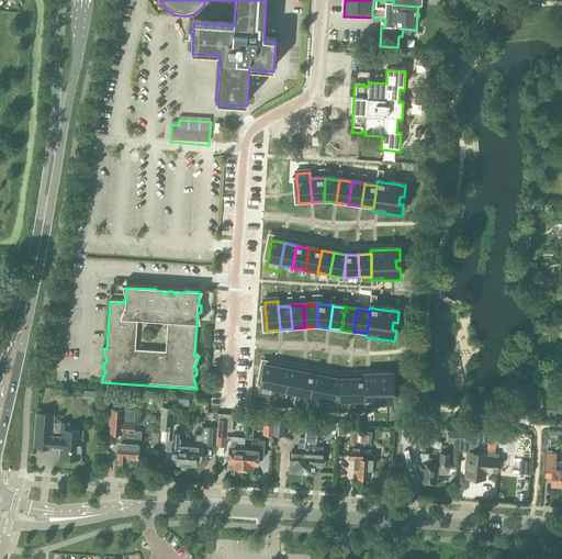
[(260,389),(259,394),(272,398),(273,391),(278,369),(265,366),(261,381),(260,389)]
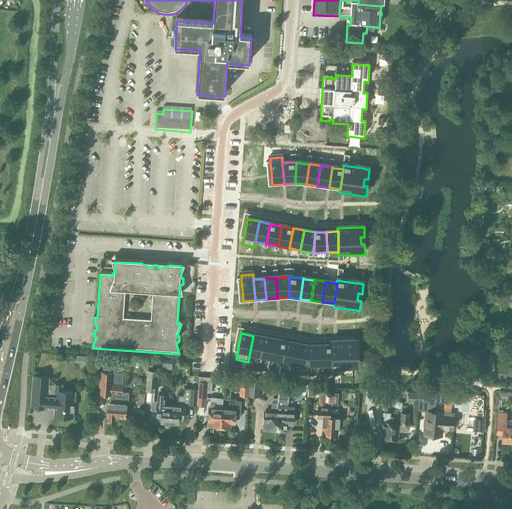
[(253,336),(249,356),(258,358),(260,358),(264,338),(253,336)]
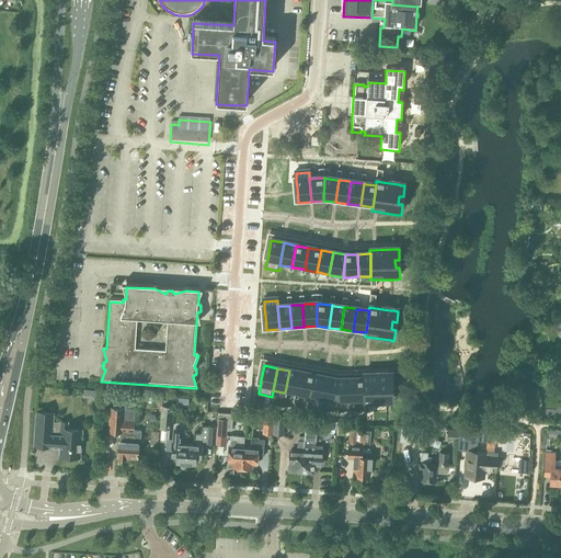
[(289,371),(285,393),(287,393),(295,395),(297,395),(301,373),(289,371)]
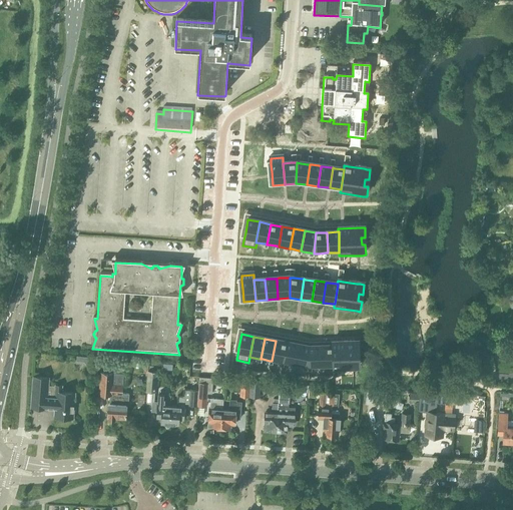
[(276,341),(272,361),(274,362),(282,363),(284,363),(287,343),(276,341)]
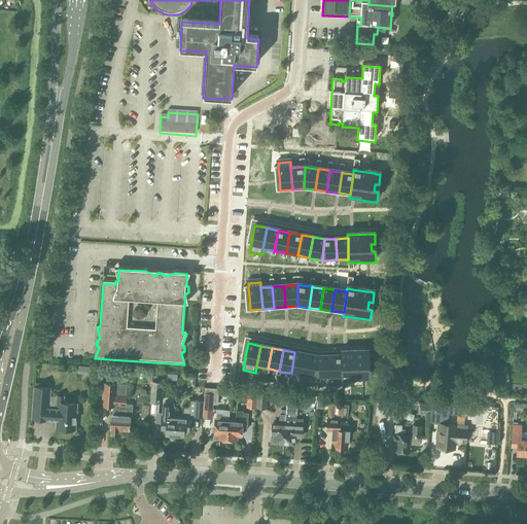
[(364,351),(341,352),(341,356),(342,356),(342,377),(342,381),(347,380),(363,380),(365,380),(370,380),(369,369),(364,369),(364,362),(369,362),(367,351),(364,351)]
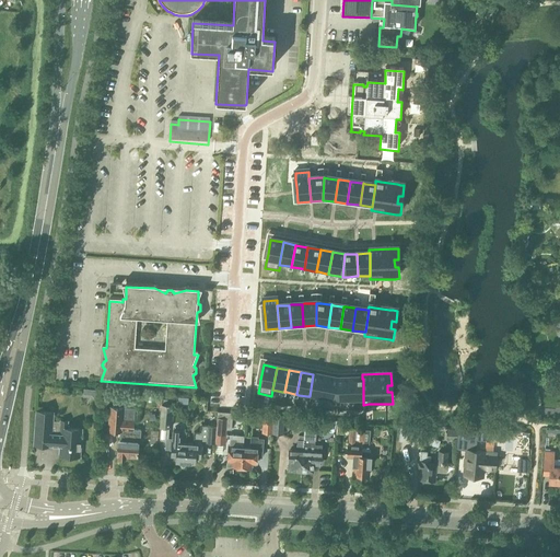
[(313,374),(310,396),(311,397),(319,398),(322,398),(326,378),(313,374)]
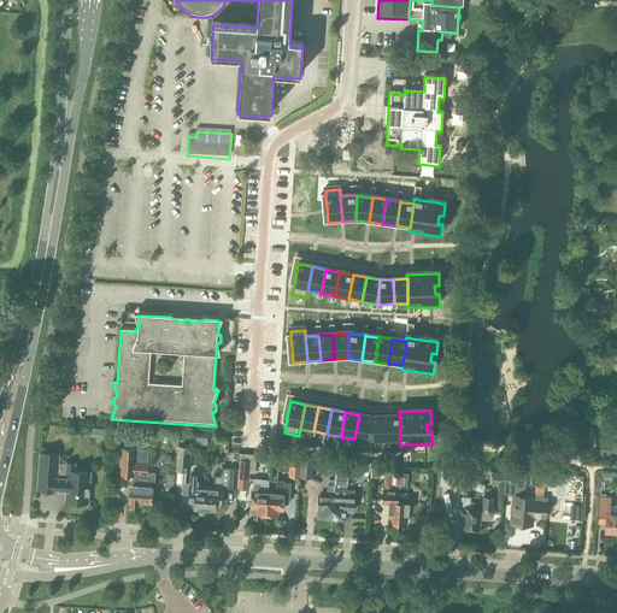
[(359,416),(354,438),(357,440),(365,441),(370,442),(372,418),(359,416)]
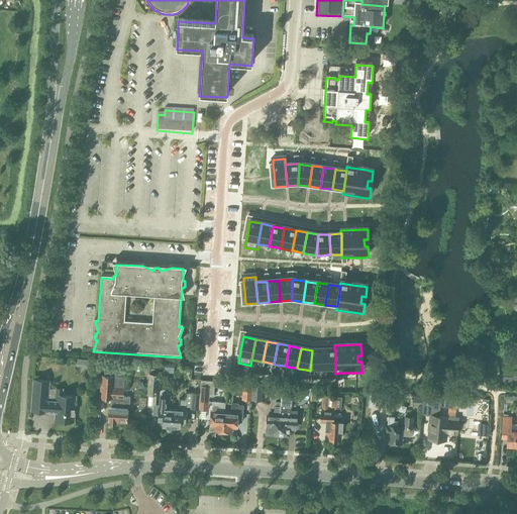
[(312,350),(310,371),(314,371),(322,371),(324,371),(323,349),(312,350)]
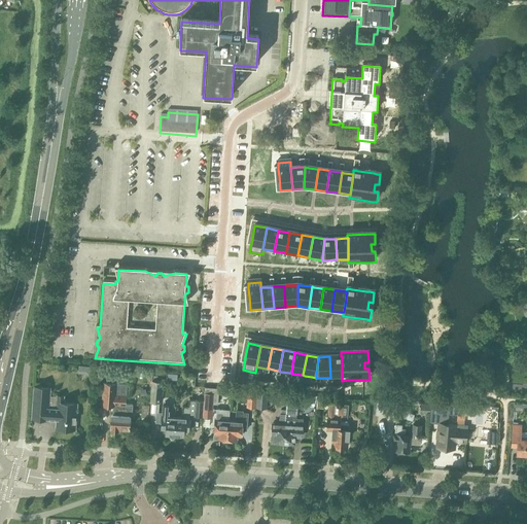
[(341,356),(329,356),(330,378),(332,377),(342,377),(342,356),(341,356)]
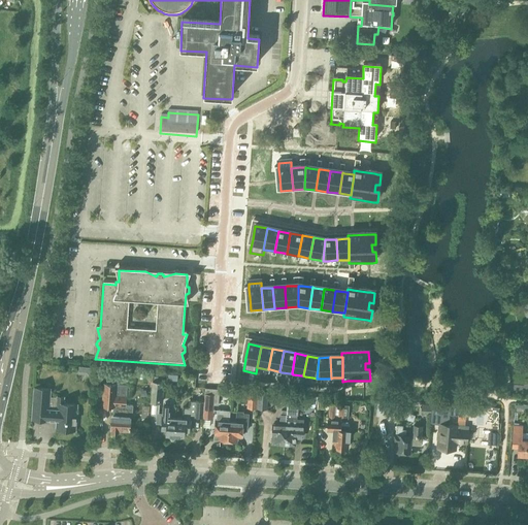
[(93,369),(78,368),(78,373),(86,373),(88,376),(88,380),(93,380),(93,369)]
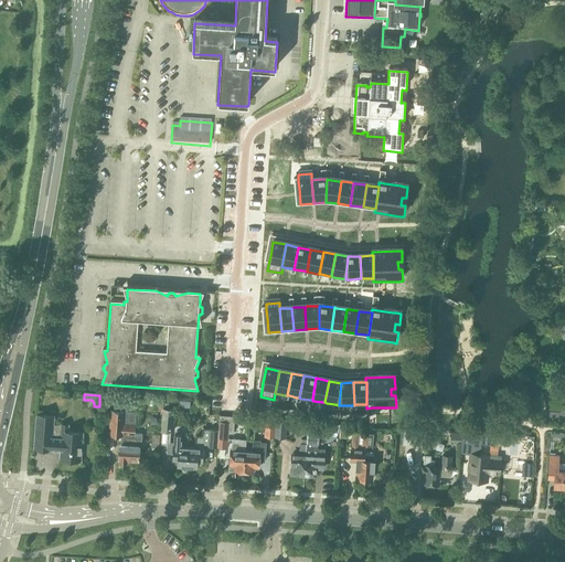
[(173,412),(162,412),(161,434),(171,434),(173,412)]
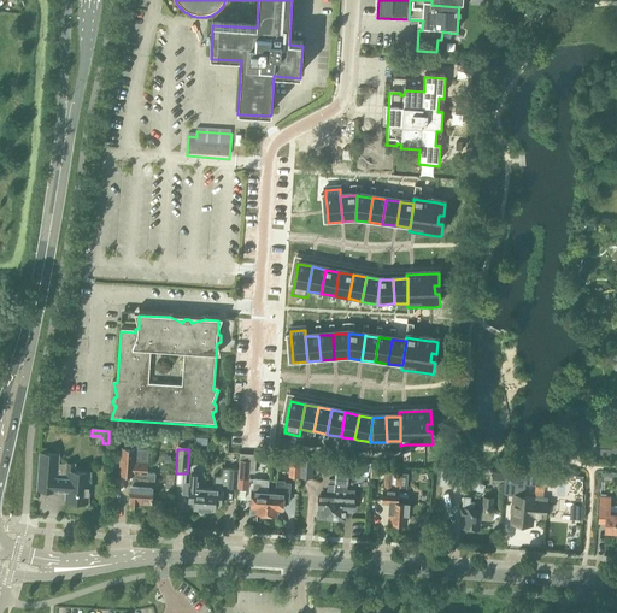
[(154,477),(146,476),(147,453),(122,452),(121,477),(133,478),(133,488),(131,488),(130,510),(139,510),(139,507),(150,508),(151,505),(152,505),(152,502),(151,502),(152,489),(154,489),(154,477)]
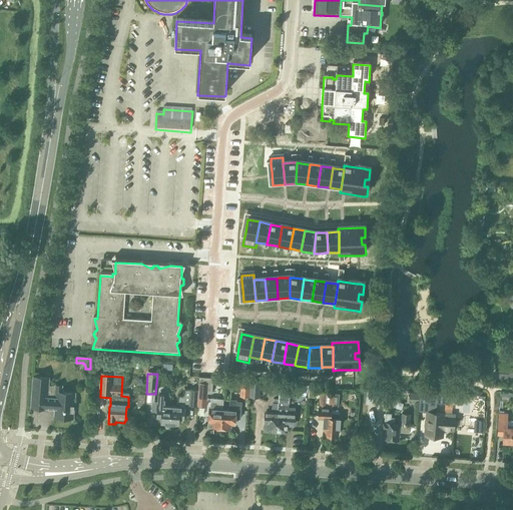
[(55,419),(67,420),(67,421),(74,422),(75,415),(74,415),(75,396),(62,395),(62,389),(55,388),(55,389),(49,389),(49,381),(33,380),(31,410),(55,412),(55,419)]
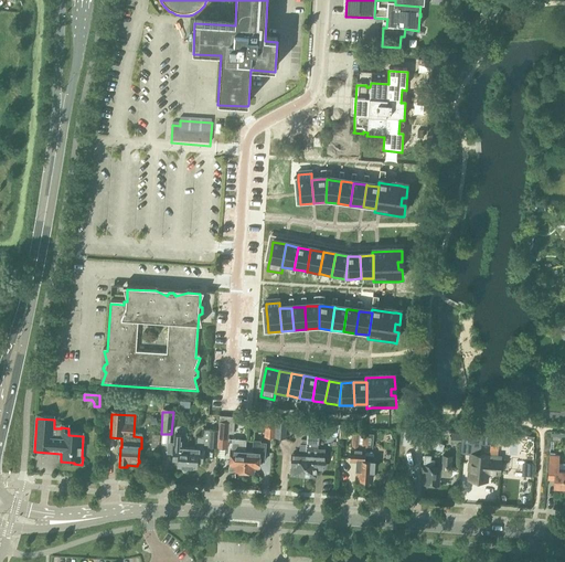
[(234,421),(219,420),(219,434),(217,451),(226,452),(227,436),(233,436),(234,421)]
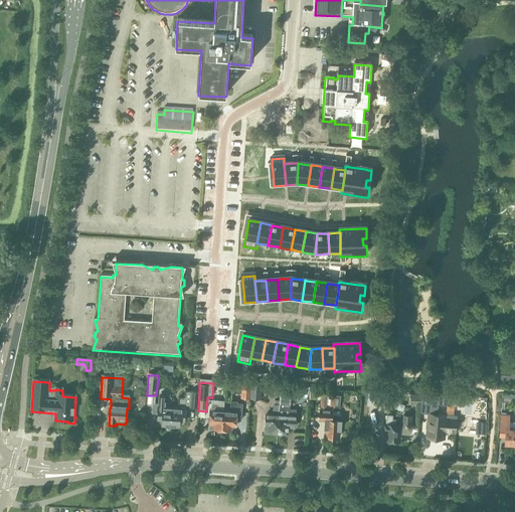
[(242,385),(241,400),(250,401),(251,386),(242,385)]
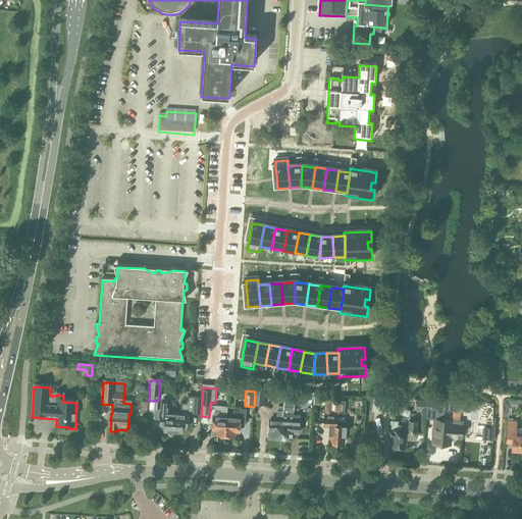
[(263,408),(264,392),(255,392),(254,407),(263,408)]
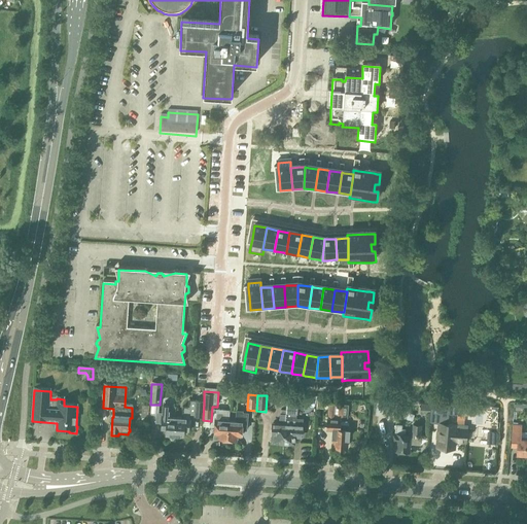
[(304,422),(294,421),(294,405),(299,405),(299,397),(287,396),(287,400),(285,418),(285,423),(285,427),(284,446),(293,447),(294,439),(302,440),(304,422)]
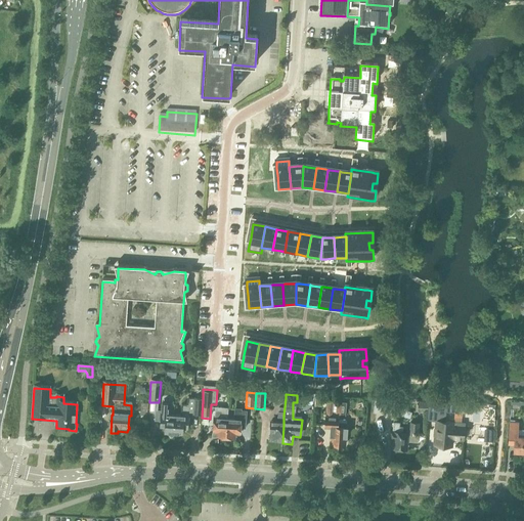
[(188,401),(188,408),(182,407),(181,418),(174,418),(173,436),(182,437),(182,431),(187,431),(188,415),(193,416),(193,417),(202,418),(203,402),(188,401)]
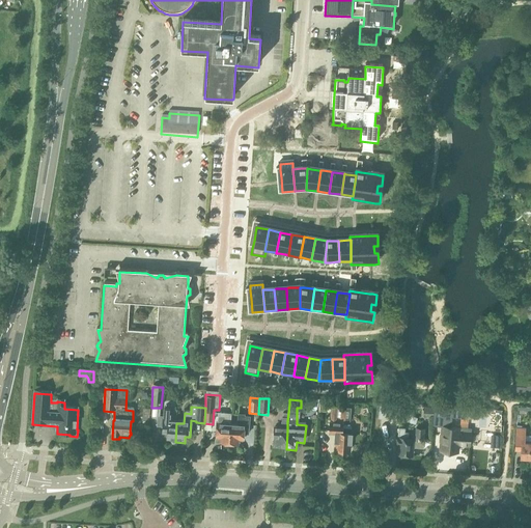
[(414,410),(394,409),(387,408),(386,420),(394,420),(399,421),(400,414),(413,415),(414,410)]
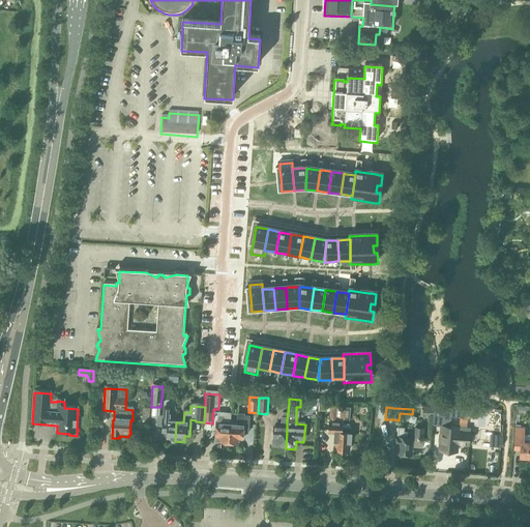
[(335,444),(334,451),(339,452),(340,455),(344,455),(345,452),(348,452),(349,444),(350,444),(351,435),(350,435),(350,428),(349,426),(342,426),(342,422),(343,422),(344,410),(330,409),(329,425),(328,435),(329,435),(334,435),(333,443),(335,444)]
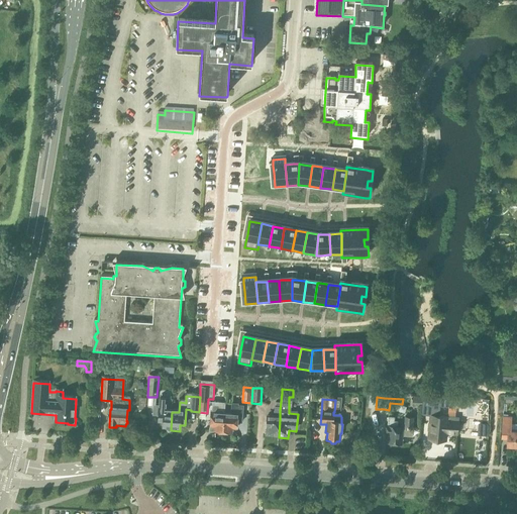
[(413,400),(412,419),(420,419),(422,400),(413,400)]
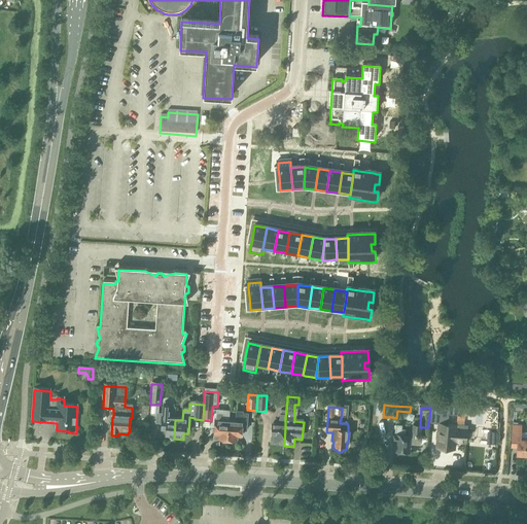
[(161,431),(166,432),(166,439),(174,439),(175,420),(168,419),(169,409),(163,409),(162,417),(155,416),(155,426),(162,426),(161,431)]
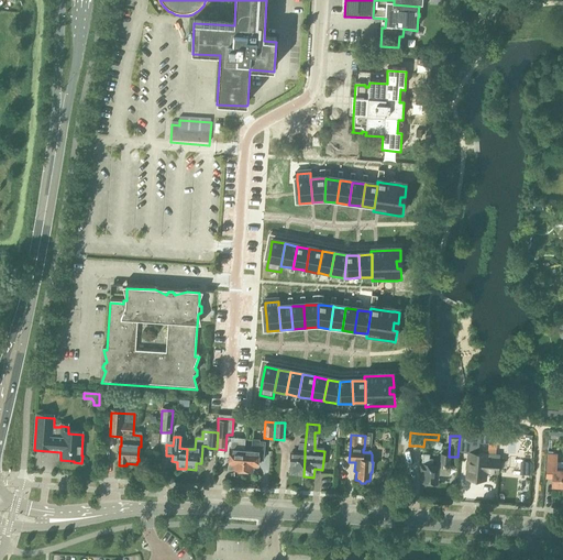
[(483,437),(482,445),(493,446),(494,438),(483,437)]
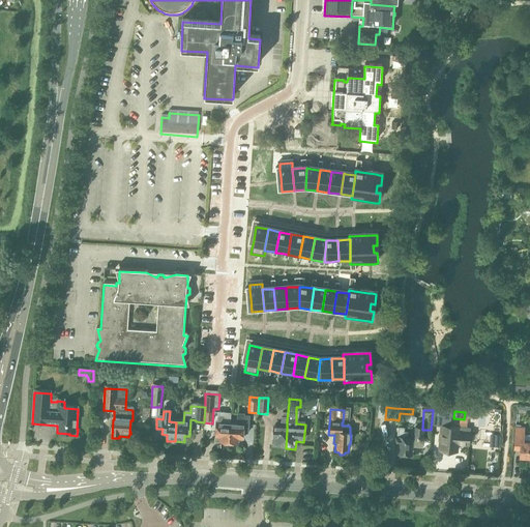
[(231,416),(224,415),(217,415),(217,423),(216,423),(215,439),(215,444),(219,444),(229,445),(230,427),(231,416)]
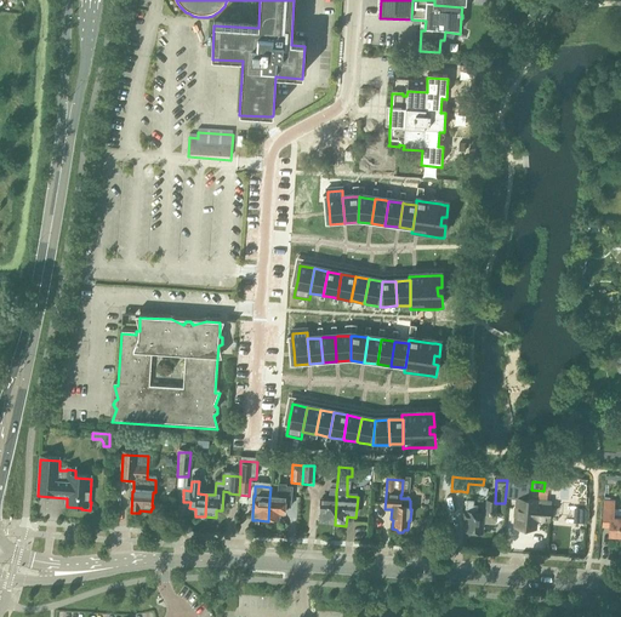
[(269,500),(268,521),(279,521),(279,516),(284,516),(285,510),(290,510),(291,490),(285,490),(285,487),(278,487),(278,500),(269,500)]
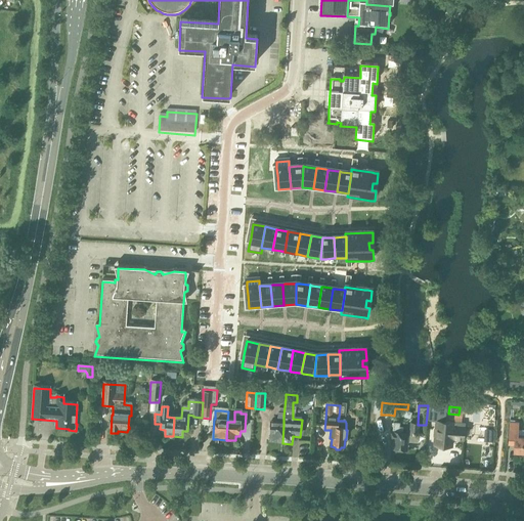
[(454,425),(437,423),(436,432),(435,431),(434,439),(436,439),(435,447),(451,449),(452,439),(455,440),(455,441),(464,442),(464,440),(464,439),(465,439),(466,432),(465,432),(465,431),(465,430),(453,429),(454,425)]
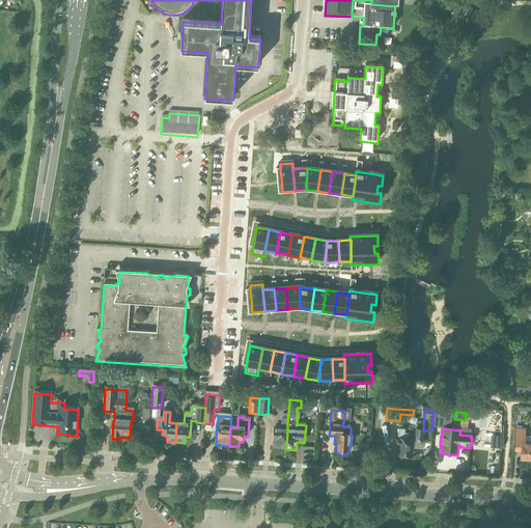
[(273,435),(274,436),(274,440),(273,440),(273,449),(279,449),(286,449),(287,431),(275,429),(275,432),(273,432),(273,435)]
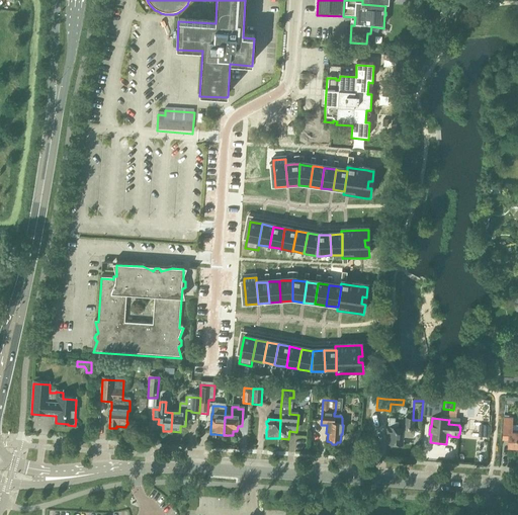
[(395,430),(395,421),(389,421),(389,430),(387,430),(387,436),(390,436),(389,446),(402,447),(403,439),(413,439),(414,421),(406,421),(406,431),(395,430)]
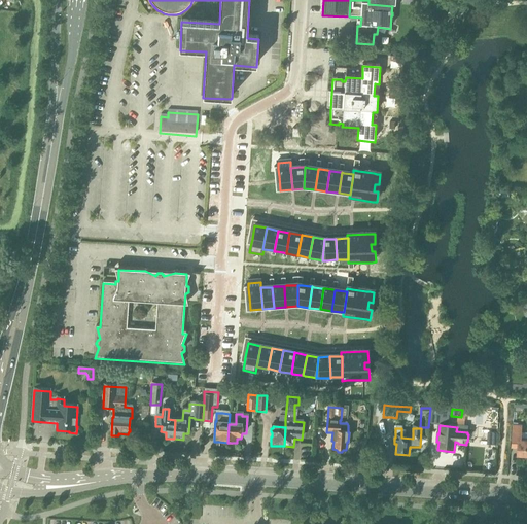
[(513,428),(512,448),(517,449),(517,457),(526,457),(526,434),(520,434),(521,428),(513,428)]
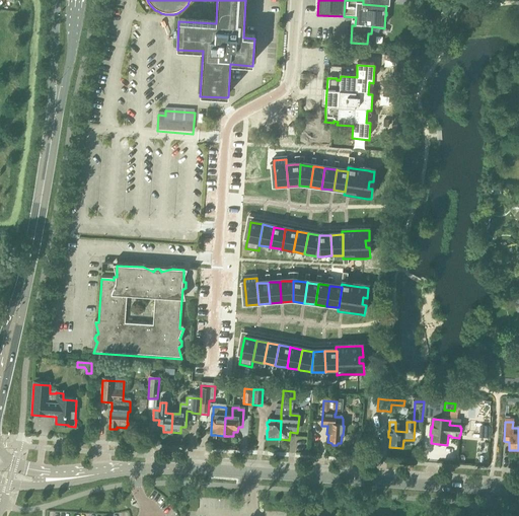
[(480,439),(490,440),(490,429),(482,429),(480,439)]
